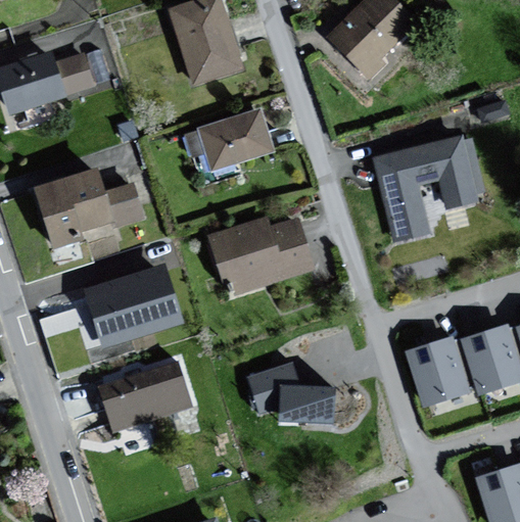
[(188,0),(167,7),(189,81),(241,64),(220,0),(188,0)]
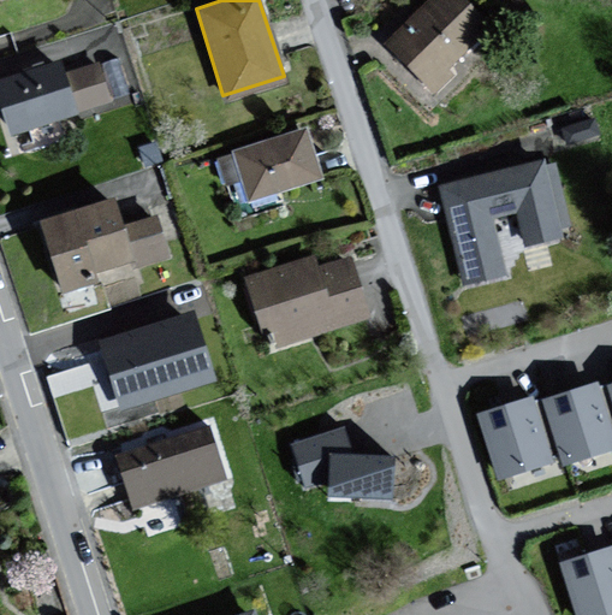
[(425,0),(385,43),(434,89),(492,27),(462,0),(425,0)]
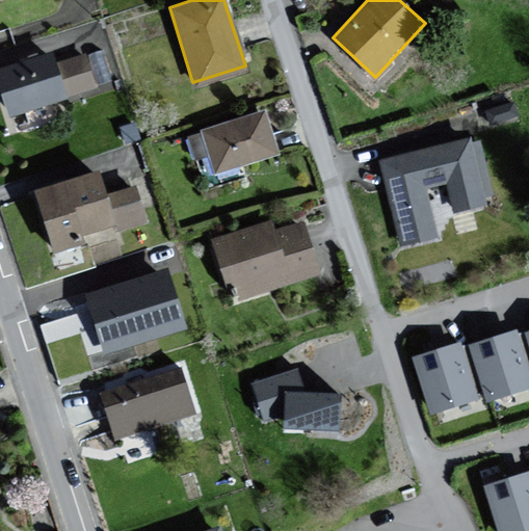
[(50,50),(0,67),(0,85),(11,117),(96,88),(84,54),(55,64),(50,50)]
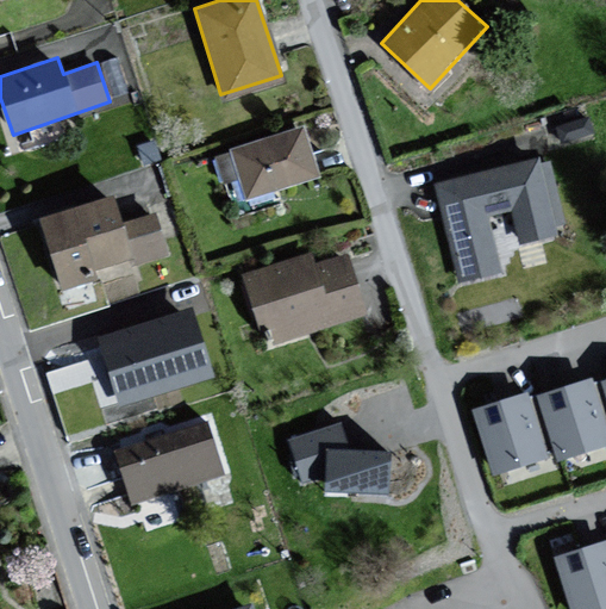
[(303,124),(231,145),(247,196),(317,174),(303,124)]
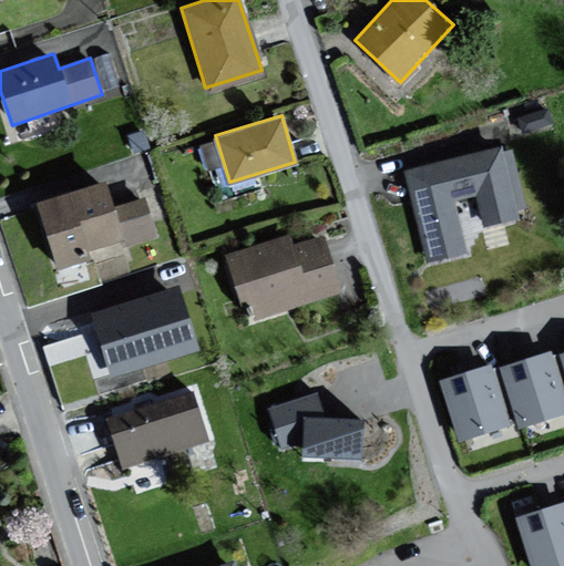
[(508,145),(402,172),(424,263),(465,251),(452,202),(478,195),(485,226),(525,216),(508,145)]
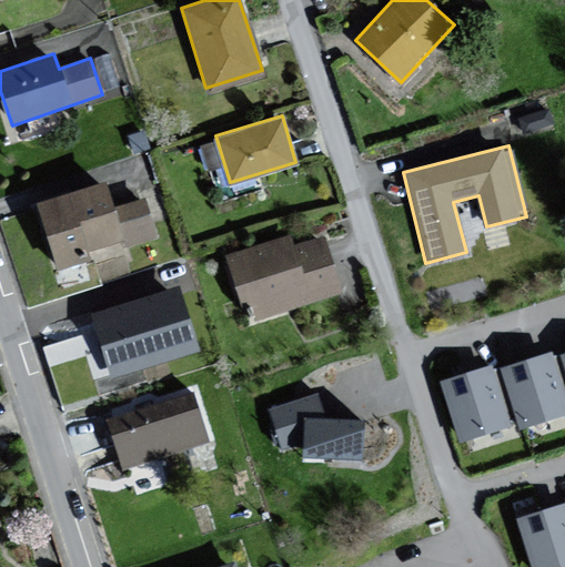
[(104,182),(38,203),(58,266),(86,257),(83,247),(125,234),(128,241),(151,234),(141,201),(113,209),(104,182)]
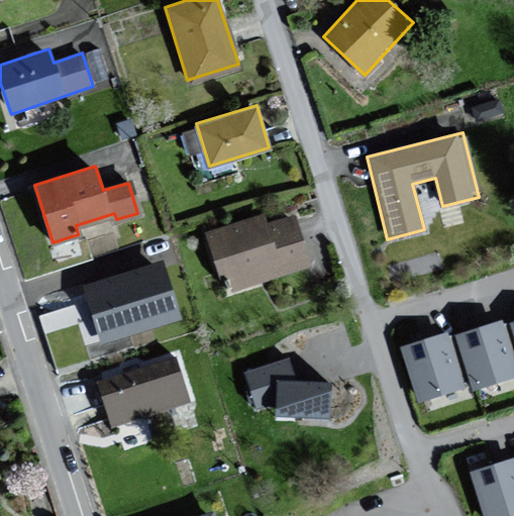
[(262,213),(204,230),(218,278),(229,275),(233,289),(308,268),(293,215),(265,222),(262,213)]
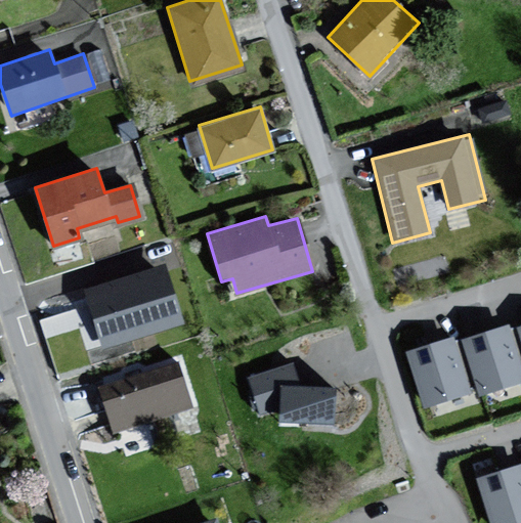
[(164,260),(82,287),(101,348),(183,322),(164,260)]
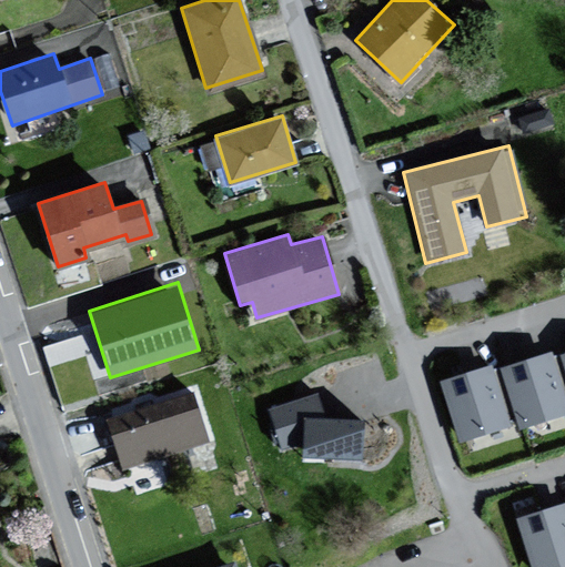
[(564,411),(564,403),(548,352),(500,367),(518,426),(564,411)]
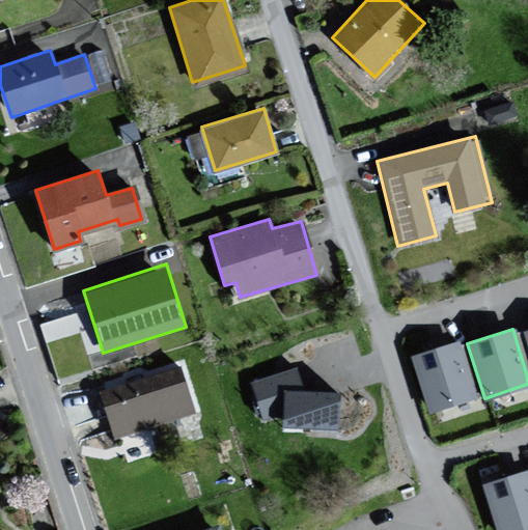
[(475,396),(457,341),(412,356),(428,411),(475,396)]
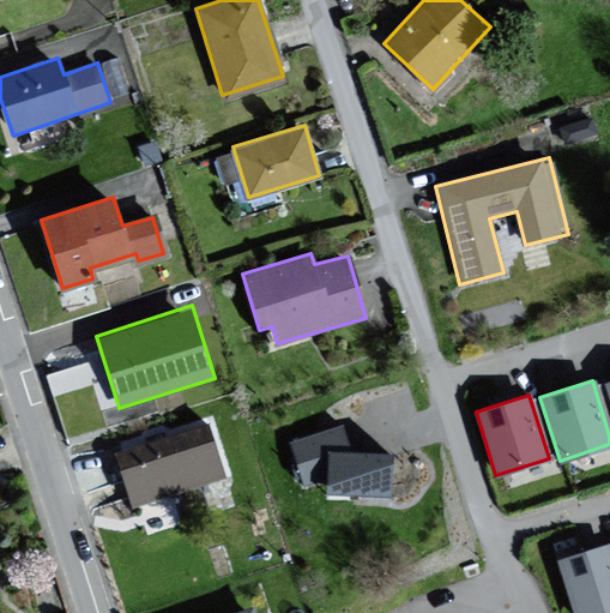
[(344,424),(289,443),(302,486),(326,479),(326,493),(387,497),(396,454),(350,448),(344,424)]
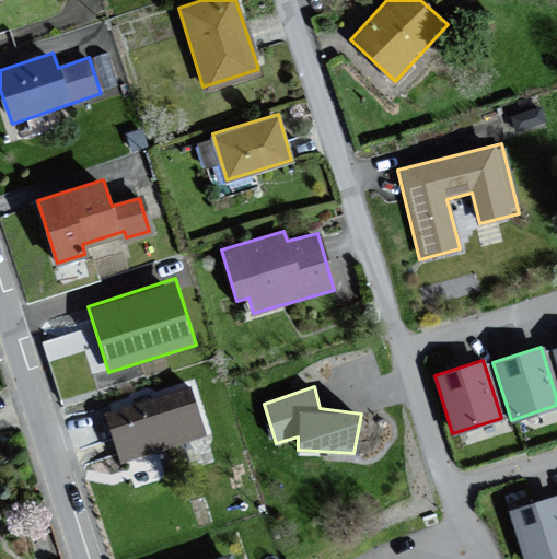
[(186,387),(105,412),(120,458),(201,434),(186,387)]
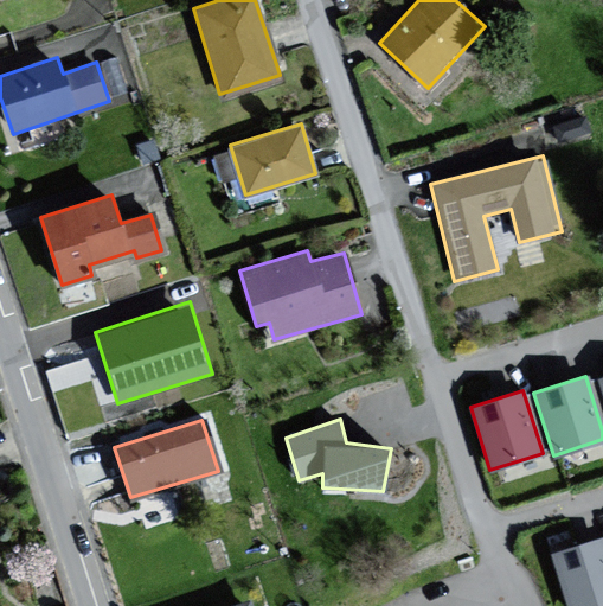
[(600,605),(602,605),(602,536),(551,553),(566,605),(600,605)]
